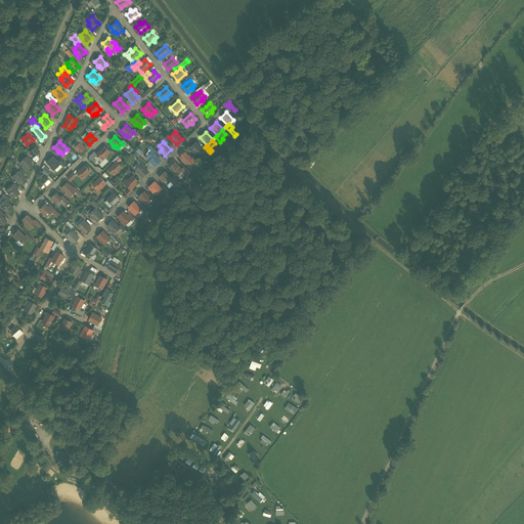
[(75,148),(80,154),(85,148),(81,144),(80,142),(75,148)]
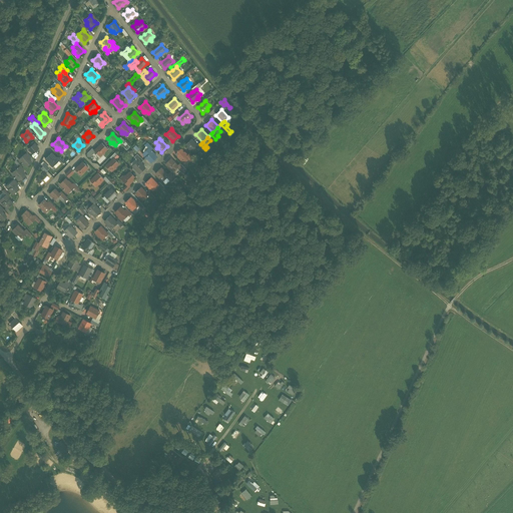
[(191,139),(185,144),(189,148),(189,149),(191,149),(191,148),(194,151),(198,147),(197,145),(191,139)]
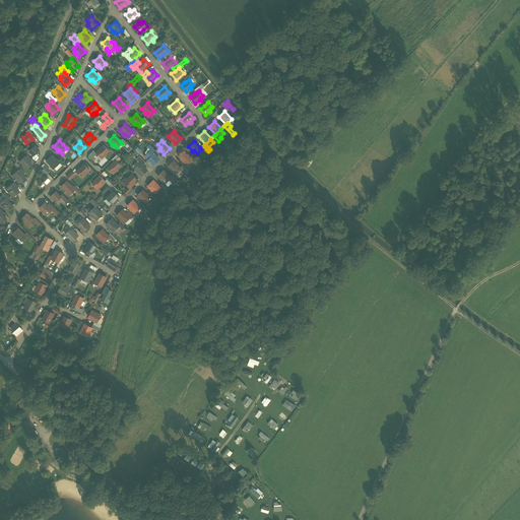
[(151,151),(152,152),(154,150),(149,144),(147,147),(150,150),(144,156),(147,160),(149,158),(146,155),(151,151)]
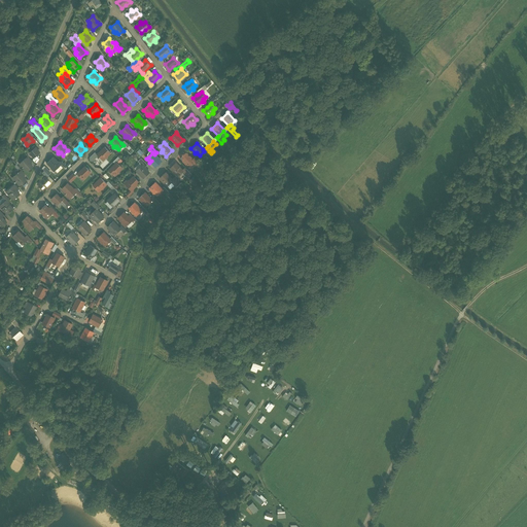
[(105,147),(97,155),(98,156),(101,160),(104,157),(105,159),(107,159),(107,156),(110,153),(105,147)]
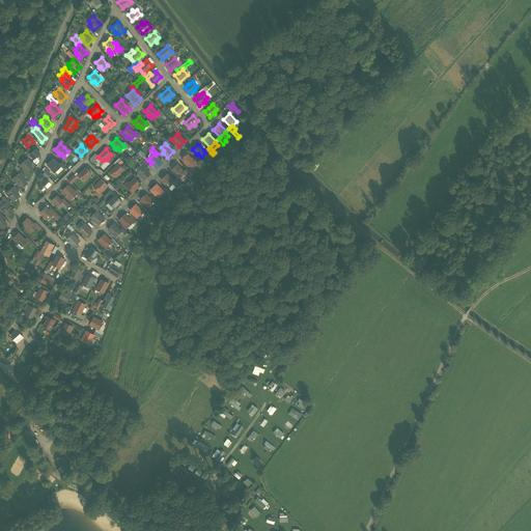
[(30,155),(33,159),(39,154),(35,149),(30,155)]
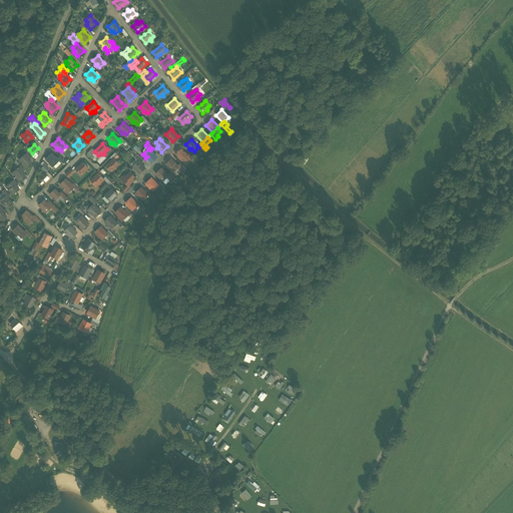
[(95,152),(94,151),(92,149),(87,153),(87,157),(90,157),(95,152)]
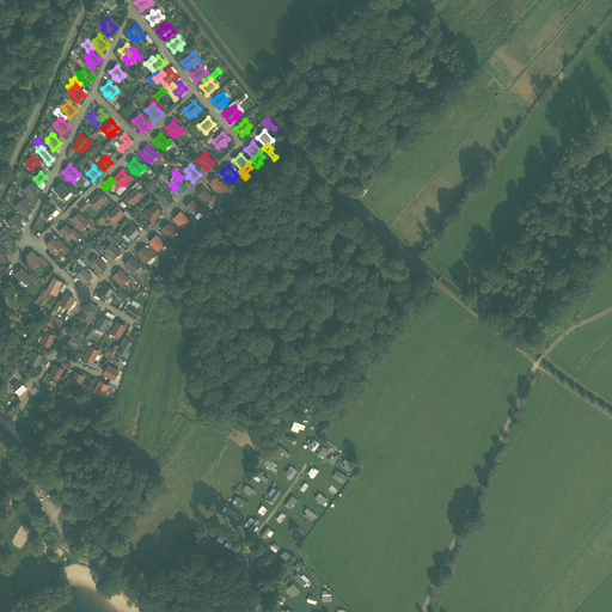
[(176,189),(181,194),(187,188),(179,179),(178,178),(172,183),(176,187),(173,189),(175,189),(176,189)]
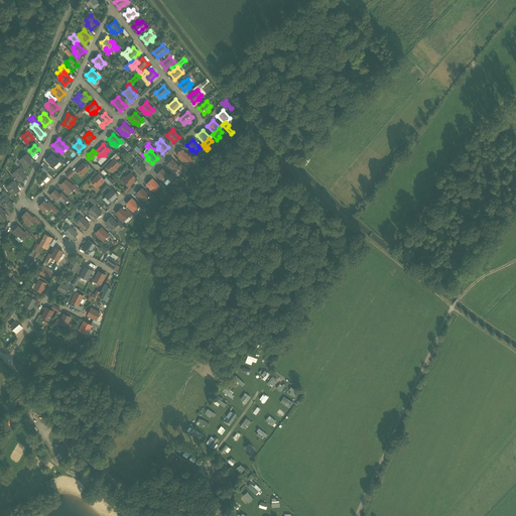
[(178,153),(176,155),(181,160),(183,160),(184,161),(186,161),(187,159),(188,159),(190,162),(194,162),(196,159),(195,158),(192,160),(188,156),(185,152),(183,153),(184,151),(182,150),(181,150),(180,152),(178,152),(178,153)]
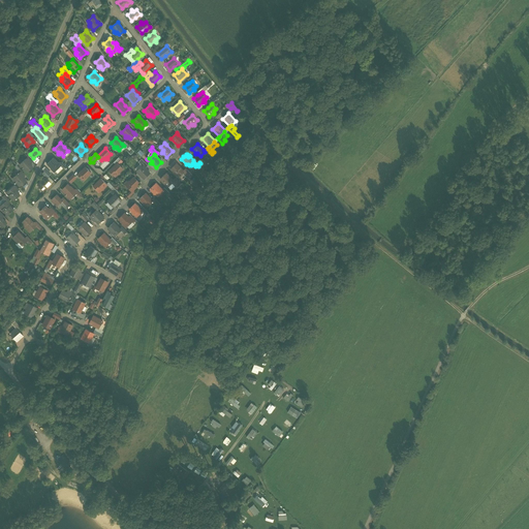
[(53,158),(48,163),(51,167),(51,169),(53,169),(54,168),(56,170),(61,166),(59,164),(53,158)]
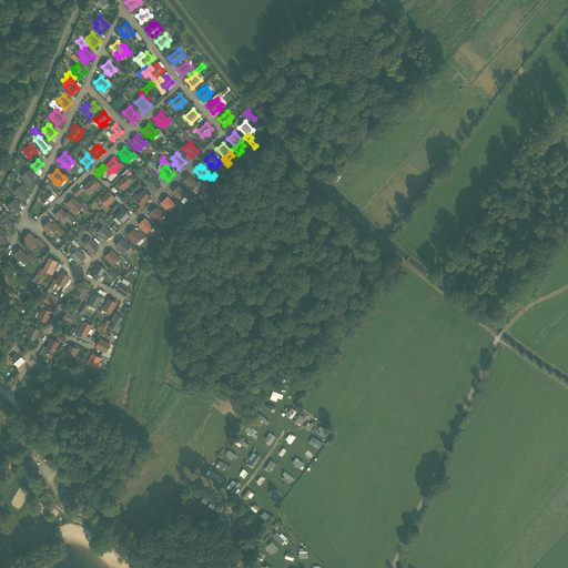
[(26,181),(29,185),(36,180),(33,178),(28,171),(22,175),(24,179),(23,180),(23,181),(26,181)]
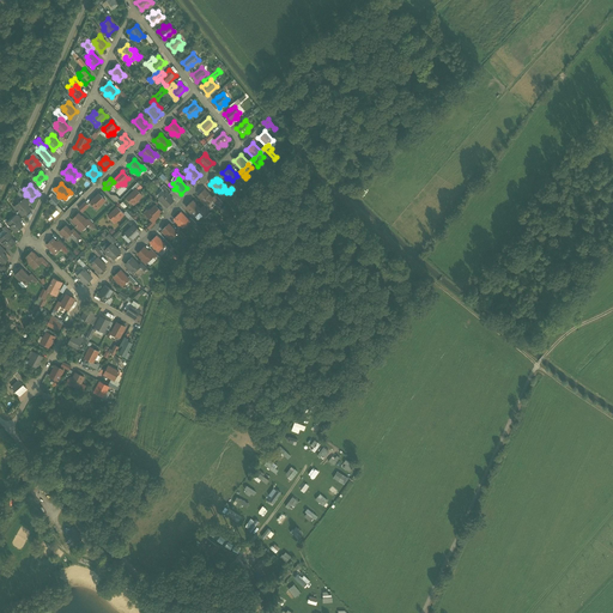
[(165,192),(168,195),(171,192),(164,184),(161,188),(165,193),(165,192)]
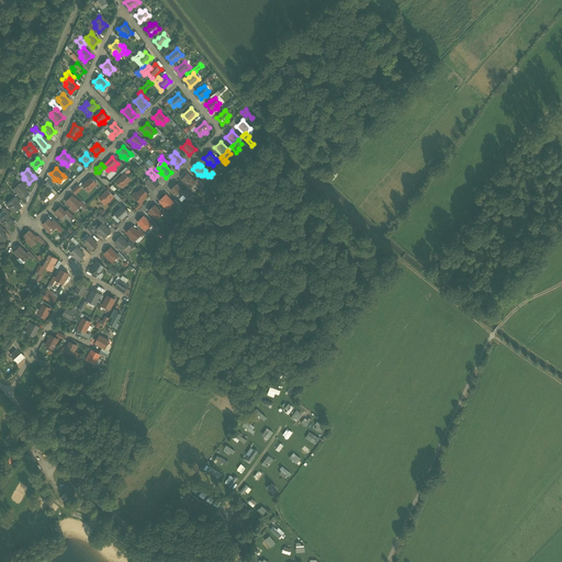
[(123,175),(115,182),(121,187),(123,184),(124,186),(127,186),(127,183),(131,180),(124,173),(123,175)]
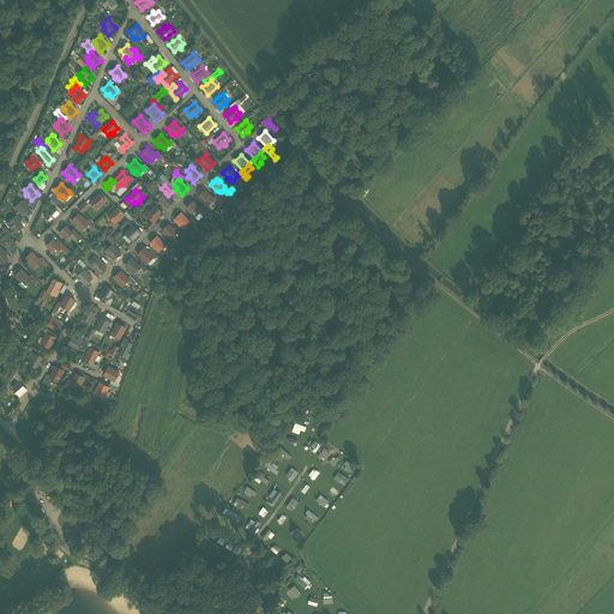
[(205,202),(209,204),(212,200),(214,199),(214,198),(205,190),(198,197),(200,199),(200,202),(204,203),(205,202)]
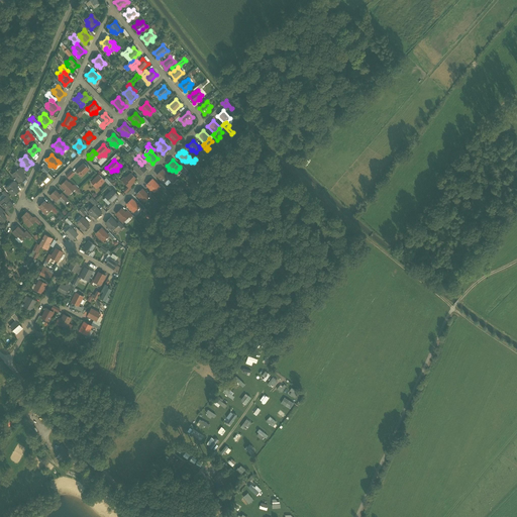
[(133,168),(140,175),(146,170),(141,165),(139,162),(139,163),(133,168)]
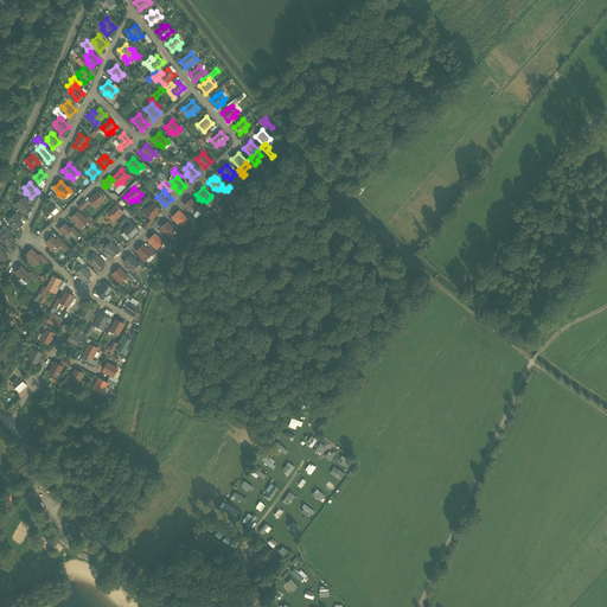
[(104,199),(97,192),(89,200),(90,202),(90,203),(91,203),(93,205),(96,205),(96,204),(100,204),(100,203),(104,199)]
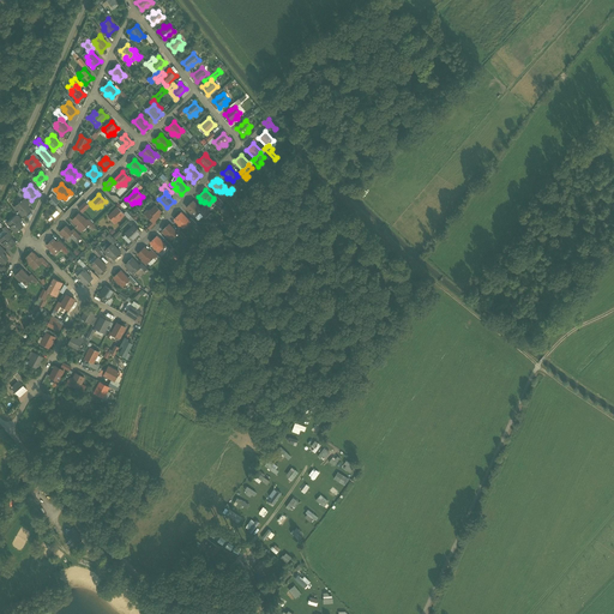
[(216,196),(214,198),(214,199),(212,200),(220,206),(223,204),(216,196)]
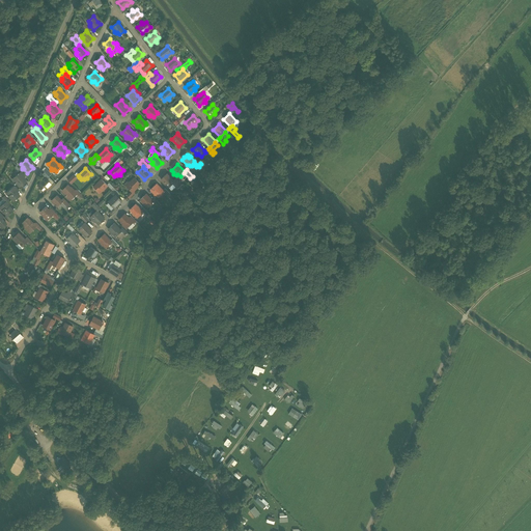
[(46,178),(52,185),(54,183),(45,172),(43,174),(46,178)]
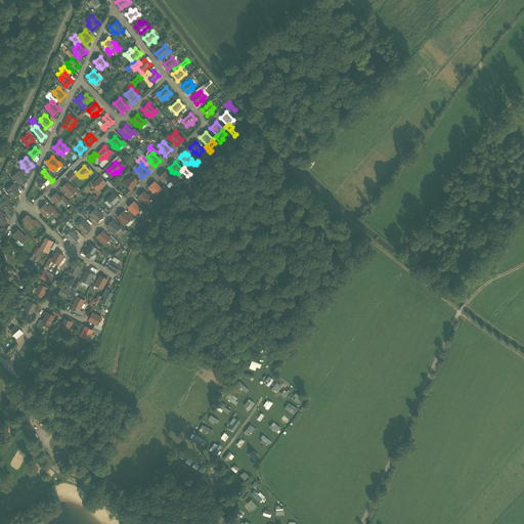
[(16,181),(19,185),(26,179),(24,177),(18,171),(13,176),(16,178),(15,179),(15,181),(16,181)]
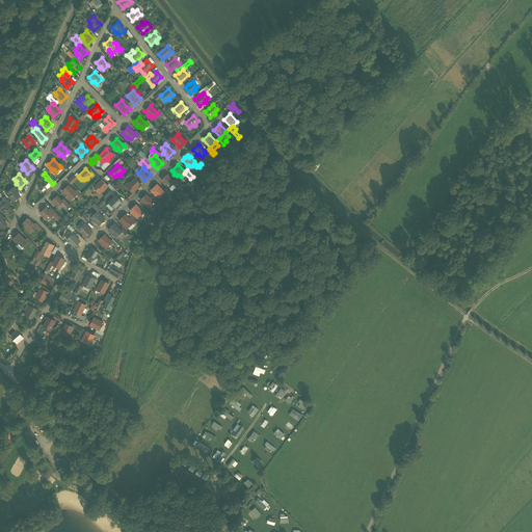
[(174,181),(167,175),(161,181),(168,188),(173,184),(175,182),(174,181)]
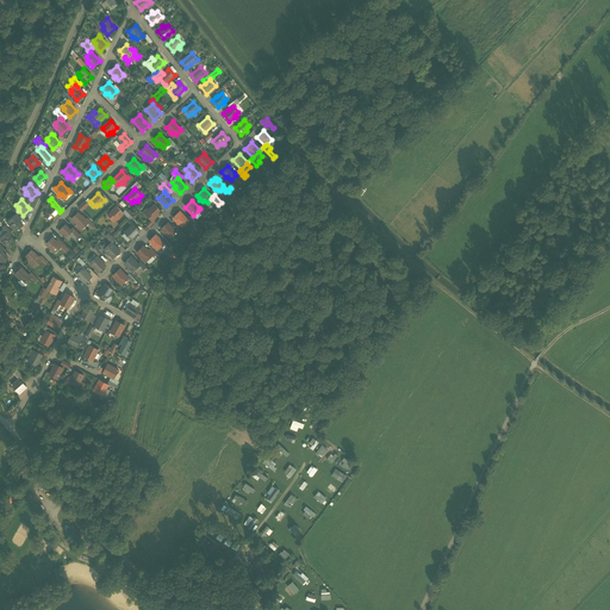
[(44,215),(50,221),(60,212),(53,205),(48,210),(47,209),(47,211),(48,212),(44,215)]
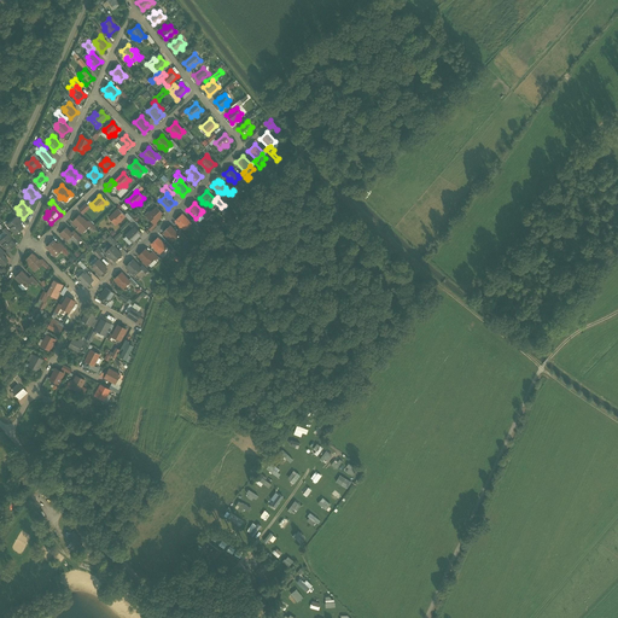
[(149,219),(153,223),(159,217),(163,214),(156,208),(152,211),(150,211),(150,214),(151,215),(149,219)]
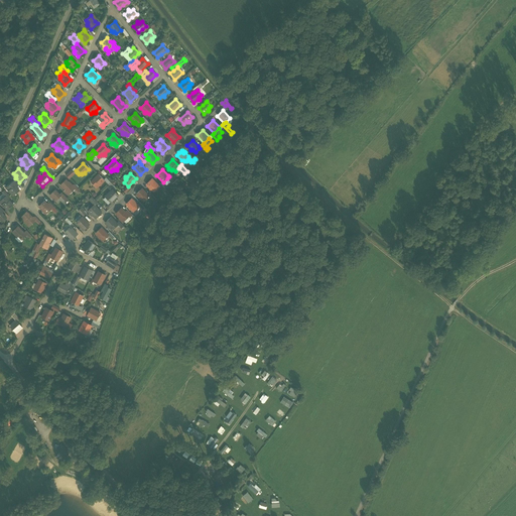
[(170,173),(168,175),(169,176),(167,178),(172,182),(175,179),(170,173)]
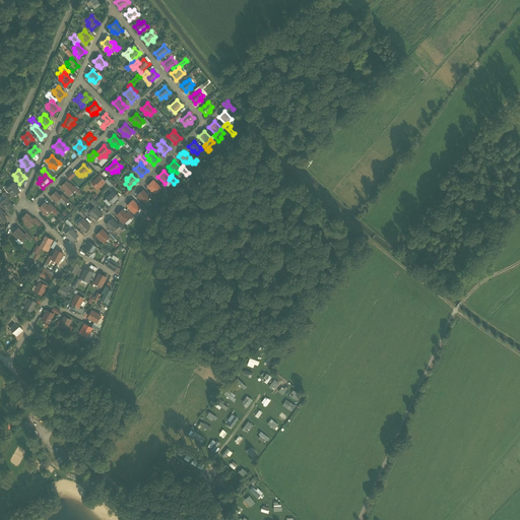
[(100,176),(91,184),(96,188),(99,186),(100,187),(102,187),(102,186),(105,182),(105,181),(100,176)]
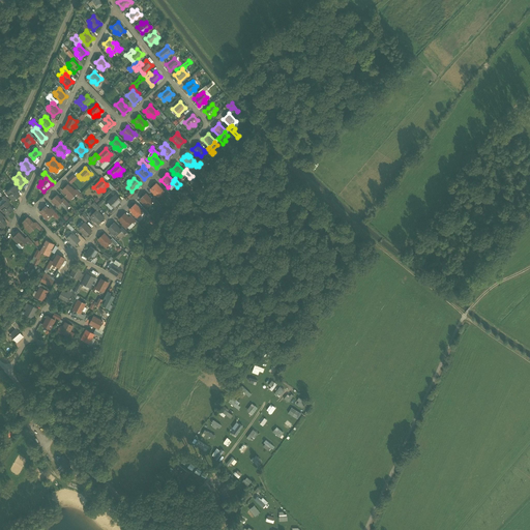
[(156,184),(150,189),(154,194),(153,195),(155,195),(156,194),(159,197),(164,192),(163,190),(156,184)]
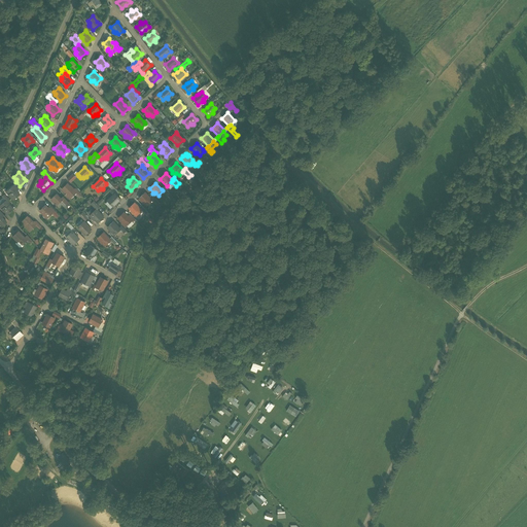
[(74,190),(67,184),(61,189),(65,194),(65,195),(66,195),(67,194),(70,197),(75,191),(74,190)]
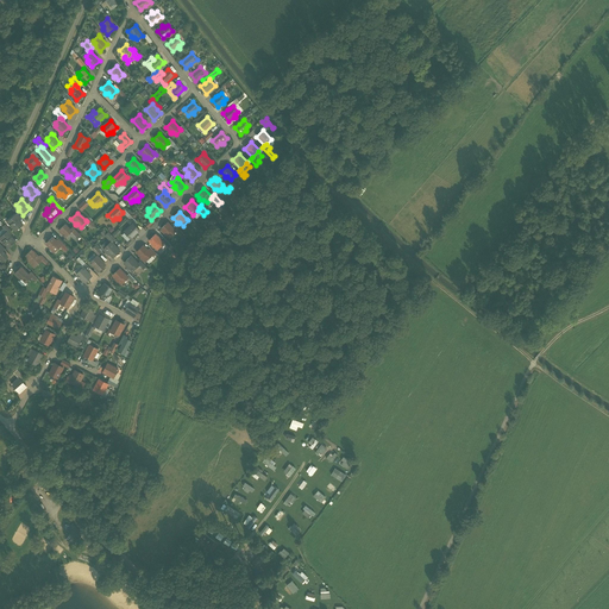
[(158,218),(157,214),(151,220),(146,225),(149,227),(158,218)]
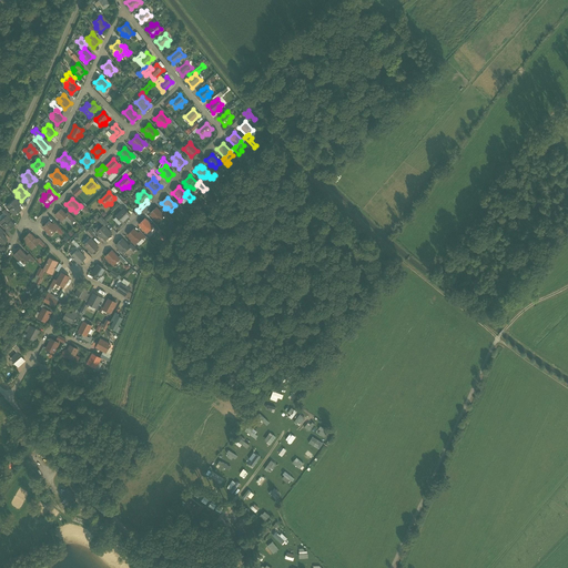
[(11,212),(14,215),(21,210),(18,206),(13,201),(8,205),(10,209),(9,210),(9,211),(11,212)]
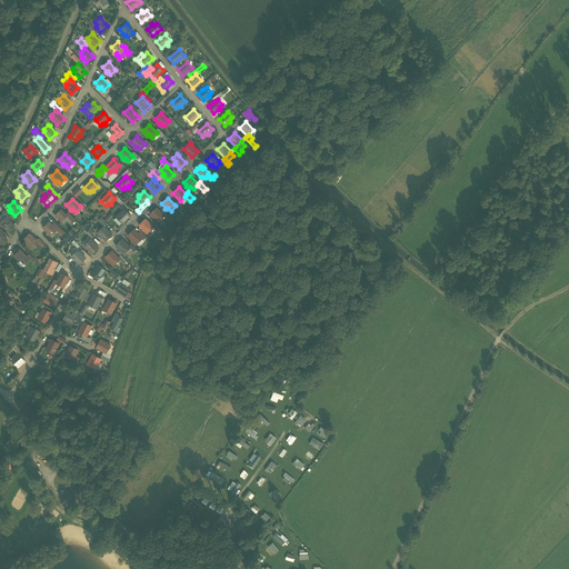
[(157,208),(150,215),(153,219),(153,220),(156,220),(157,219),(159,221),(165,217),(163,215),(157,208)]
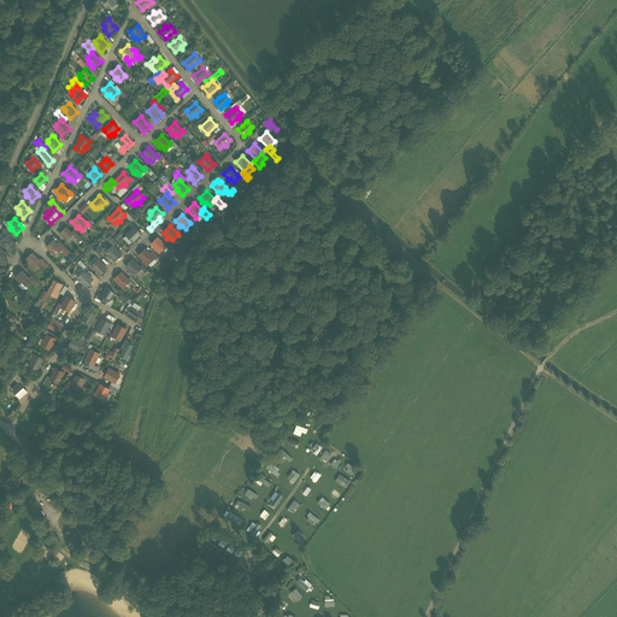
[(110,236),(112,239),(117,234),(111,227),(106,231),(110,236)]
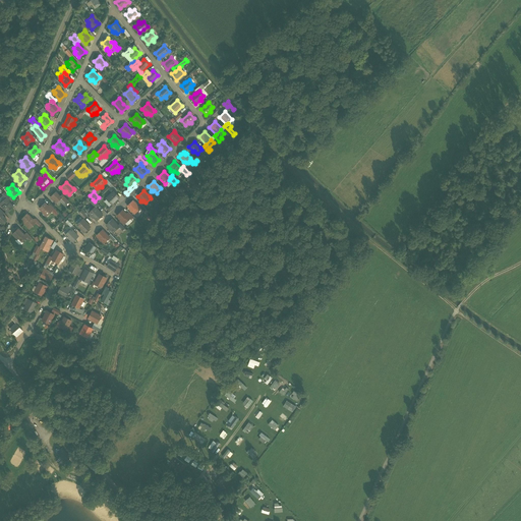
[(114,191),(106,198),(112,205),(113,203),(119,197),(115,192),(114,191)]
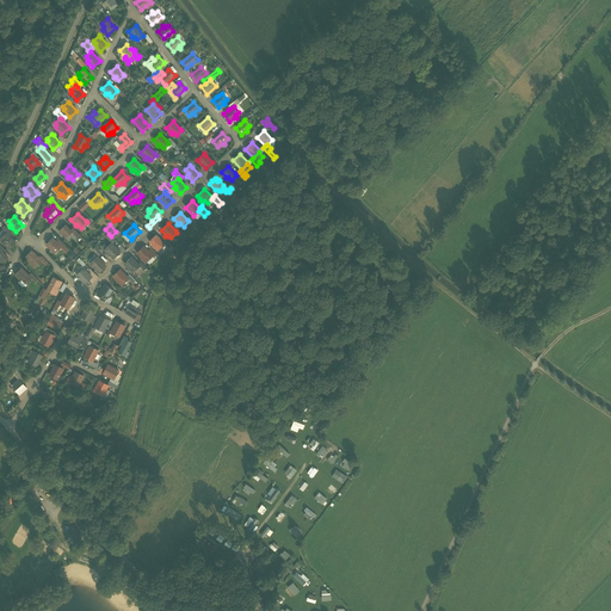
[(65,226),(59,232),(66,238),(72,233),(71,230),(65,226)]
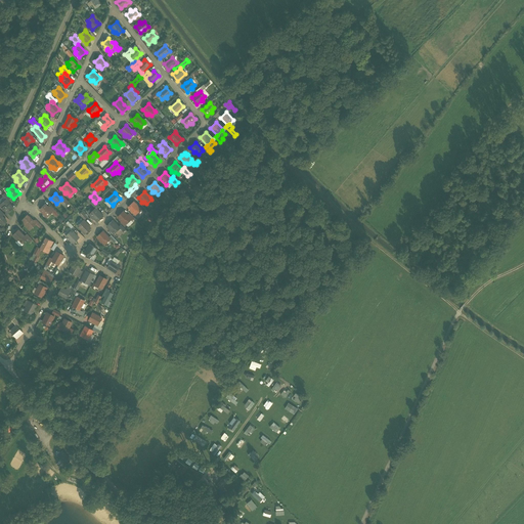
[(153,195),(150,198),(151,200),(157,205),(159,203),(153,195)]
